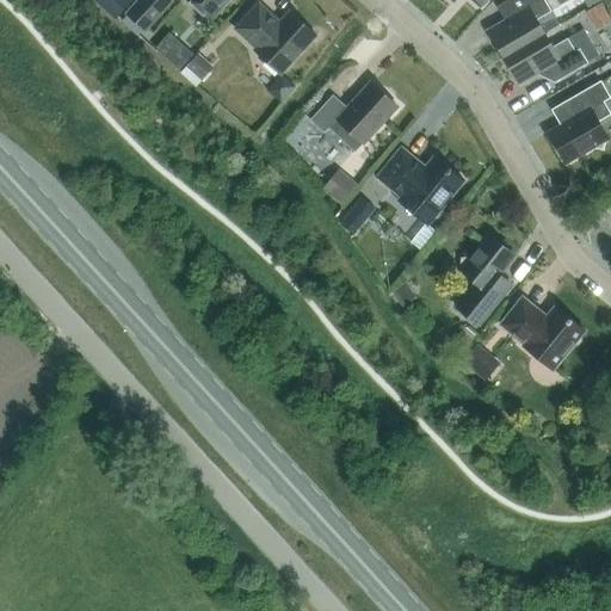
[(105,0),(100,6),(116,20),(133,0),(105,0)]
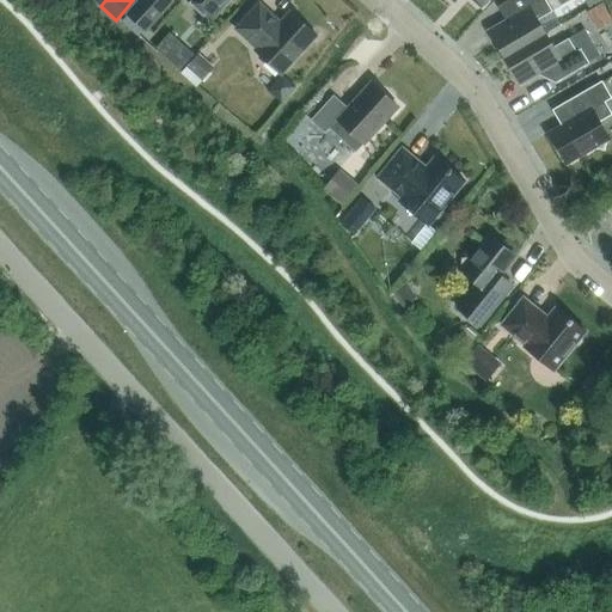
[(135,0),(124,14),(146,32),(173,0),(135,0)]
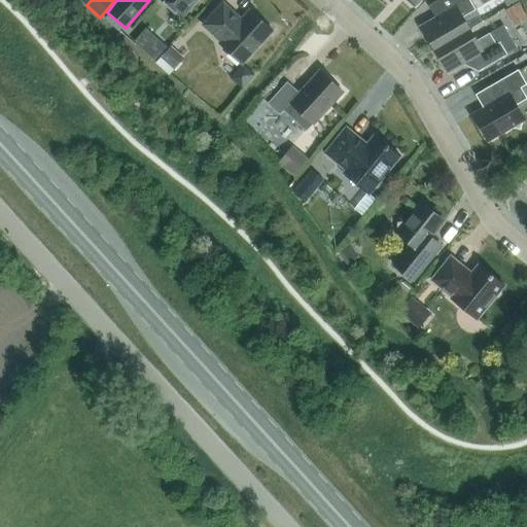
[(163,0),(182,16),(197,0),(163,0)]
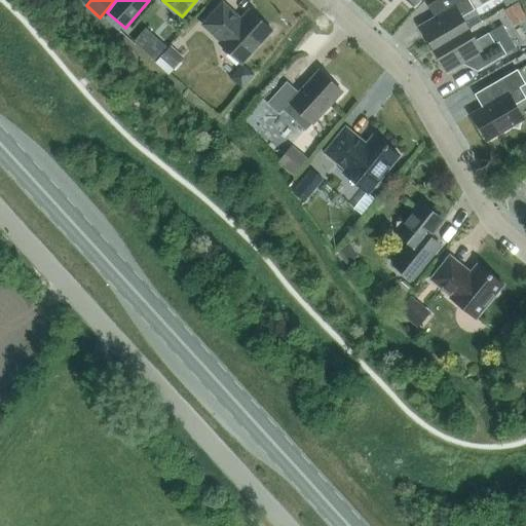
[(420,26),(434,49),(468,29),(462,17),(475,10),(468,0),(437,0),(428,5),(436,16),(420,26)]
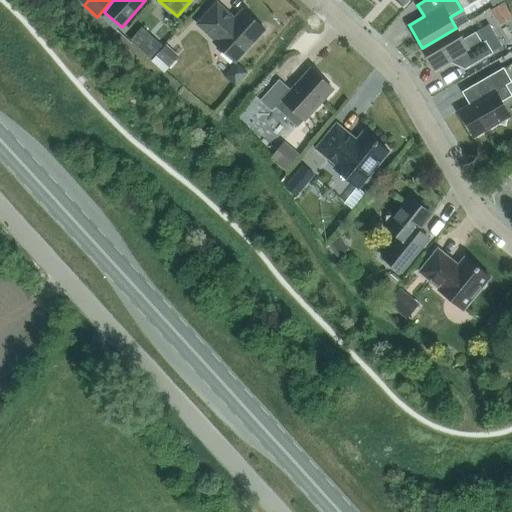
[(511,16),(503,1),(491,7),(500,23),(511,16)]
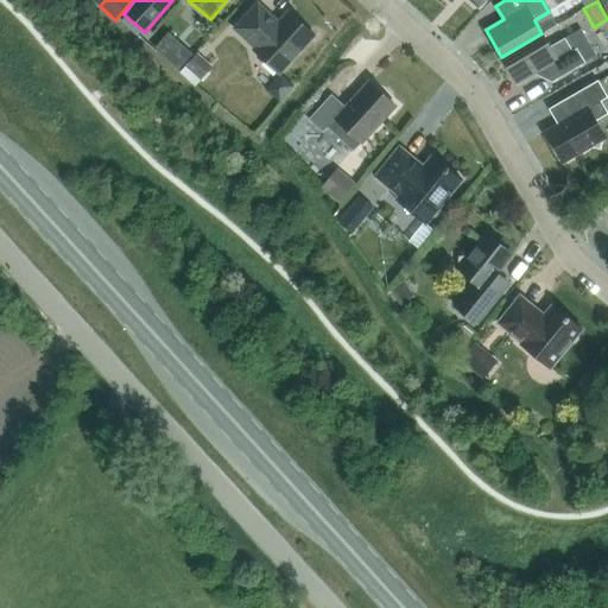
[(279,74),(315,36),(290,12),(279,23),(258,4),(234,29),(255,48),(253,50),(279,74)]
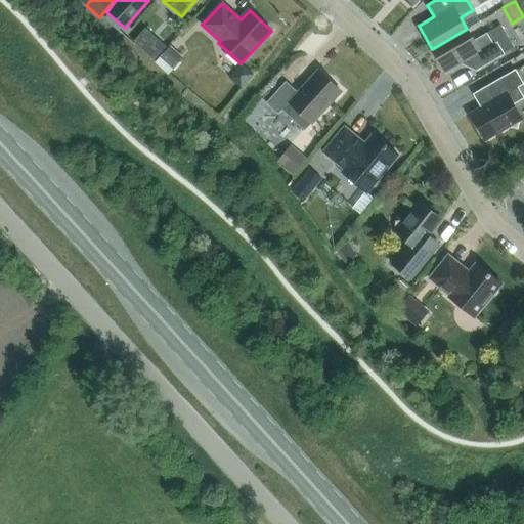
[(144,28),(132,41),(139,47),(155,60),(166,46),(144,28)]
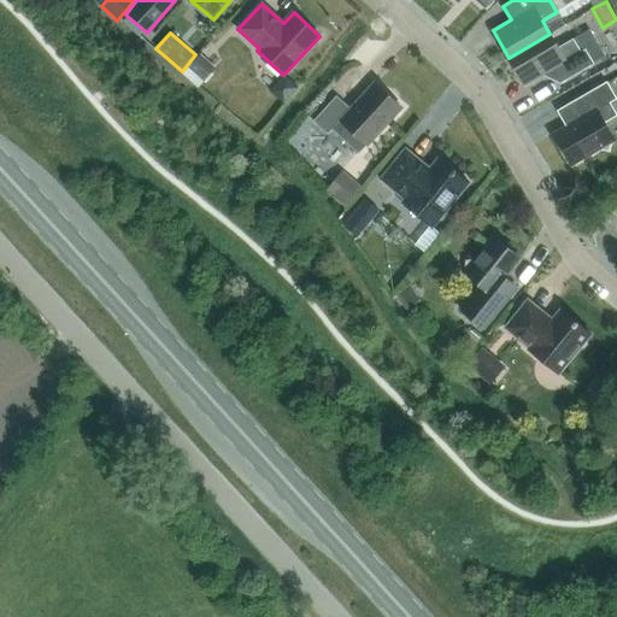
[(593,64),(586,51),(581,53),(574,40),(558,48),(550,34),(509,58),(526,86),(552,70),(560,83),(593,64)]
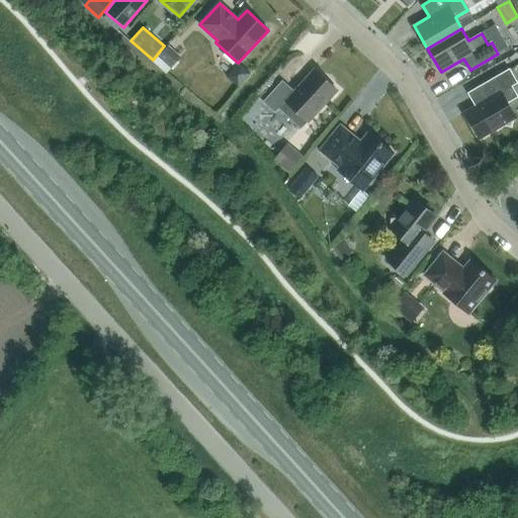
[(517,96),(512,86),(517,83),(509,69),(482,85),(489,98),(465,112),(465,111),(464,112),(480,139),(481,139),(481,138),(504,123),(510,125),(511,119),(515,117),(515,118),(516,117),(508,103),(517,96)]
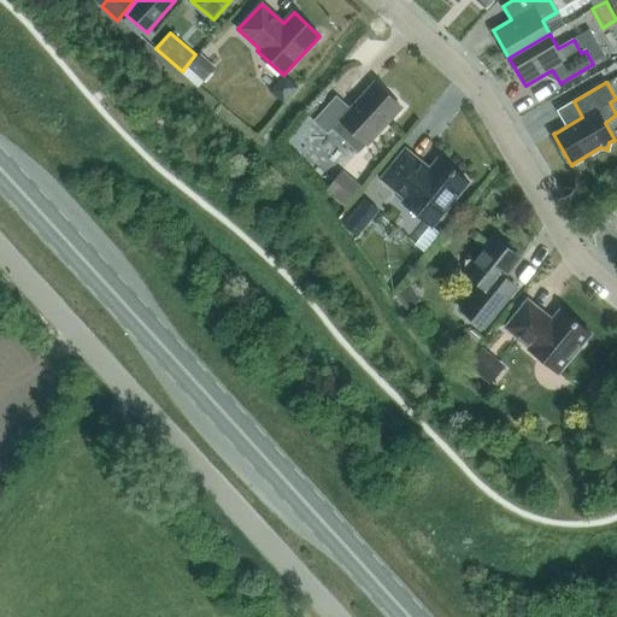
[(351,109),(336,95),(313,121),(328,134),(333,129),(359,153),(366,145),(368,145),(401,107),(375,83),(351,109)]
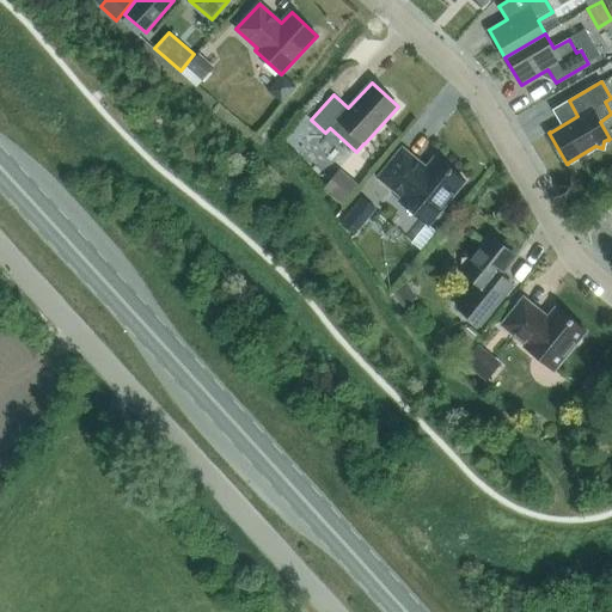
[(444,212),(444,207),(465,181),(435,157),(427,167),(402,147),(378,177),(402,197),(399,201),(429,225),(433,220),(439,219),(444,212)]
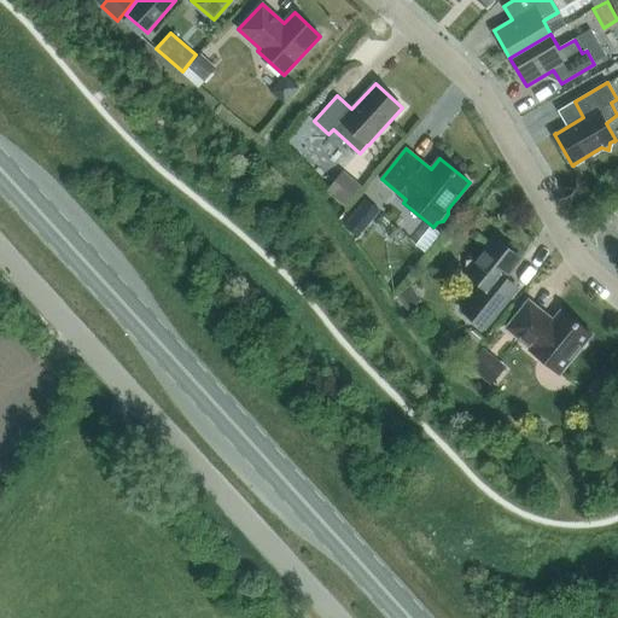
[(326,191),(345,207),(362,186),(343,170),(326,191)]
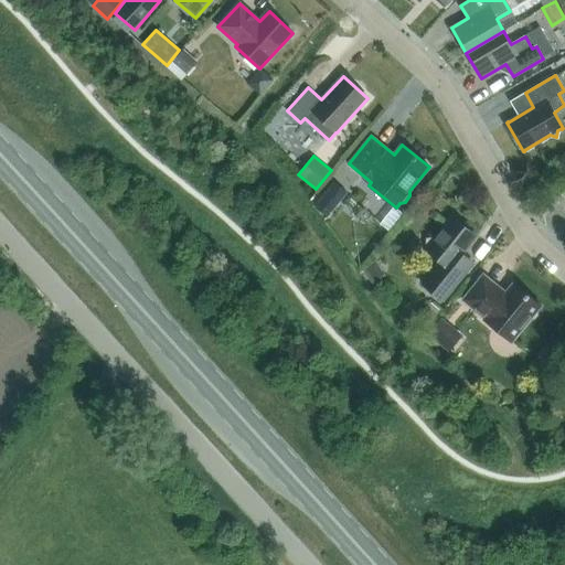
[(327,217),(348,192),(334,181),(313,206),(327,217)]
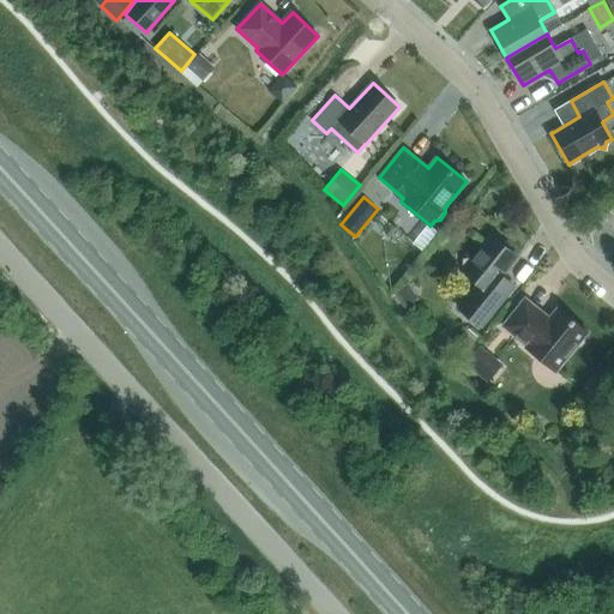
[(492,236),(475,258),(462,259),(464,280),(471,278),(479,284),(459,309),(481,326),(513,287),(500,276),(517,256),(492,236)]
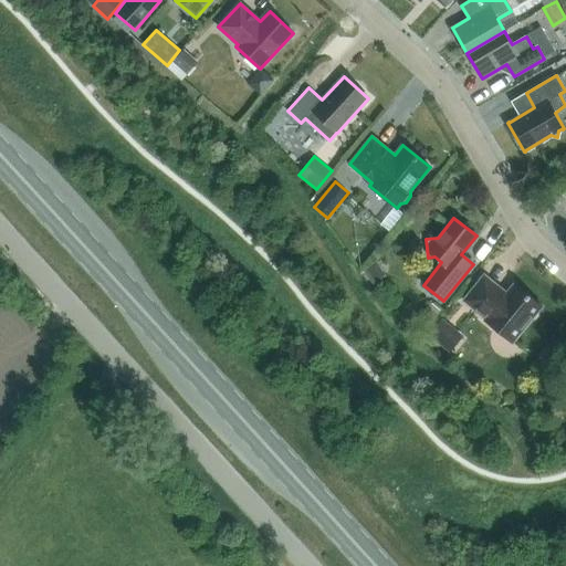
[(512,343),(531,321),(535,320),(538,316),(538,311),(542,306),(514,284),(506,293),(484,275),(463,301),(485,320),(484,321),(512,343)]
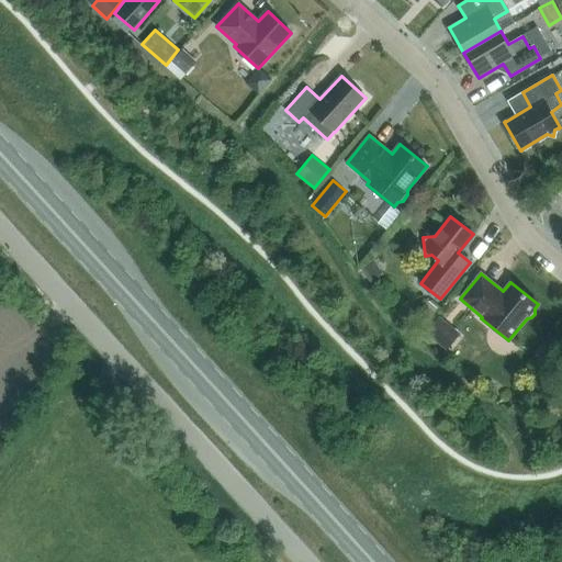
[(415,316),(425,324),(438,310),(428,301),(415,316)]
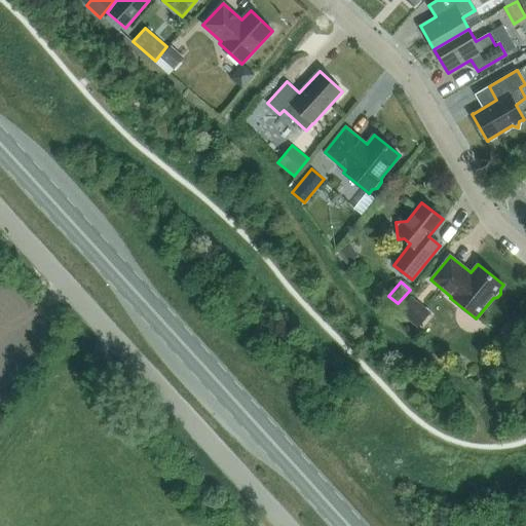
[(411,296),(398,312),(417,328),(430,311),(411,296)]
